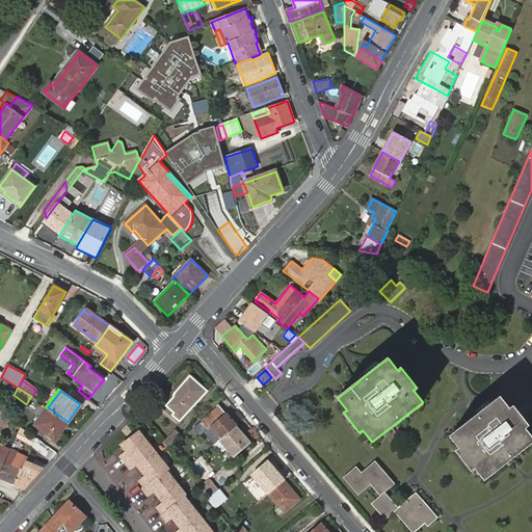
[(161,405),(171,415),(174,413),(165,405),(174,396),(173,395),(175,393),(174,393),(171,394),(161,405)]
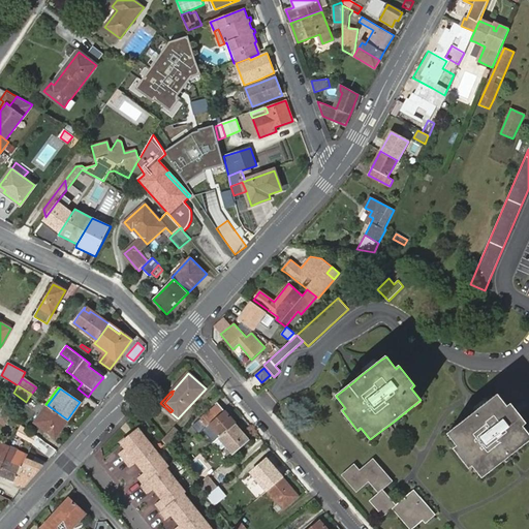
[(507,406),(497,394),(489,401),(472,414),(447,434),(457,446),(454,448),(469,468),(472,466),(481,477),(507,458),(509,457),(528,440),(528,434),(523,427),(526,424),(510,404),(507,406)]
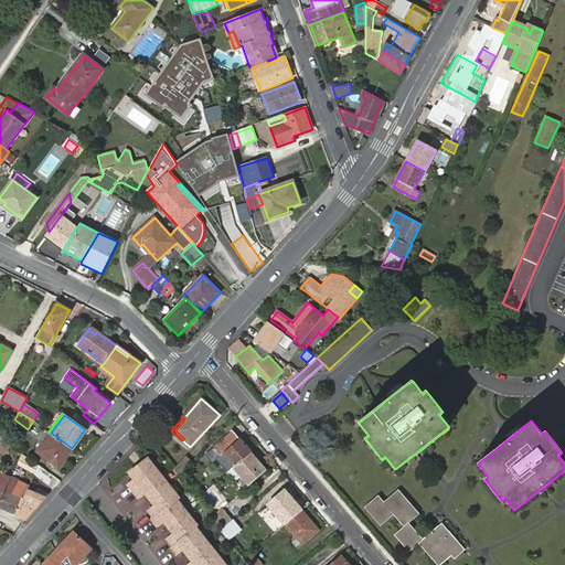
[(251,452),(252,452),(241,439),(233,430),(214,447),(210,451),(216,460),(221,457),(224,452),(236,466),(247,456),(251,452)]
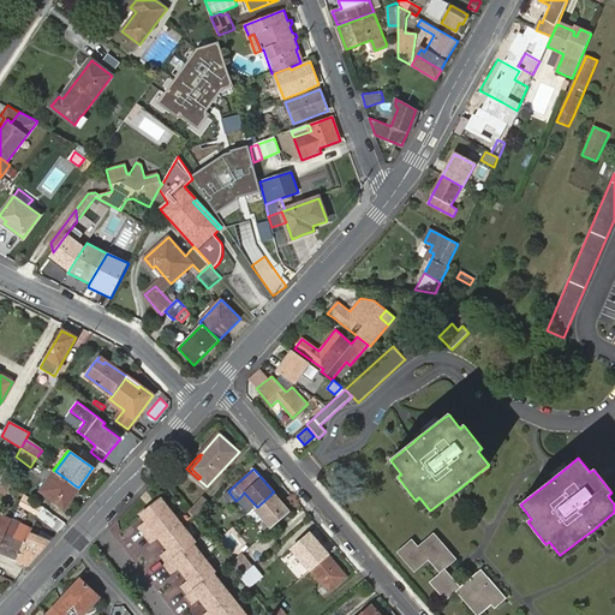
[(55,471),(49,481),(41,491),(65,508),(78,488),(55,471)]
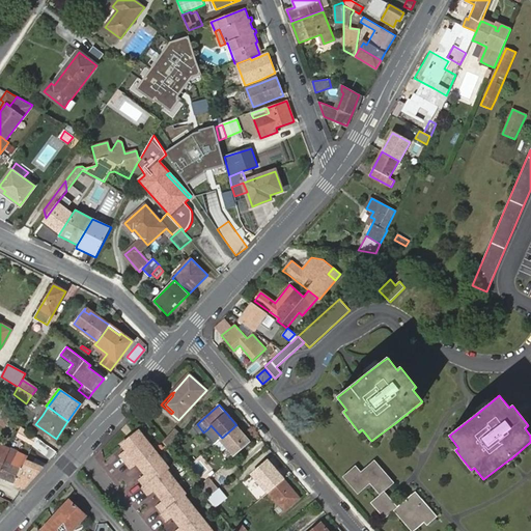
[(9,418),(3,414),(0,419),(0,423),(4,426),(9,418)]
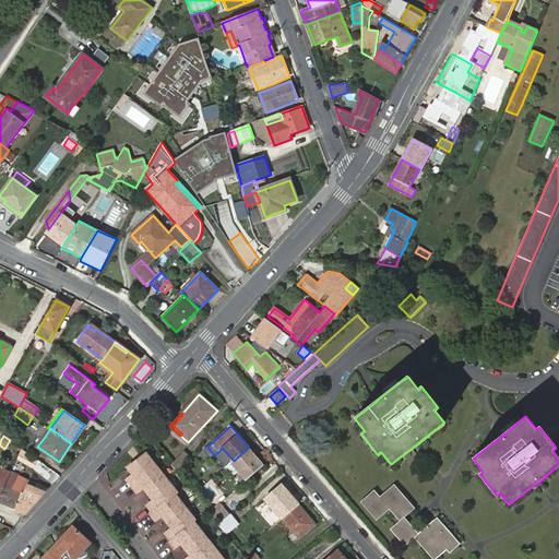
[(218,452),(229,464),(232,462),(234,461),(222,448),(218,452)]
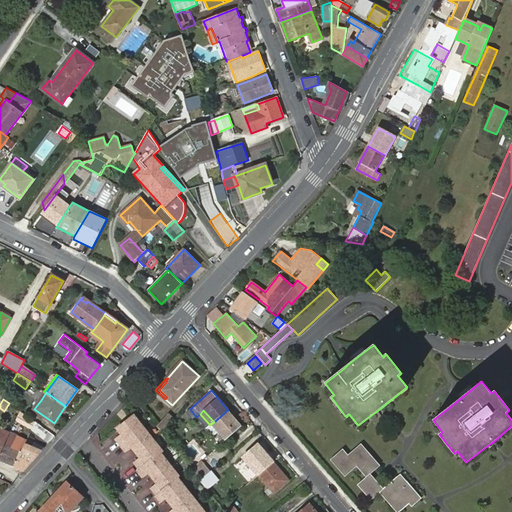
[(233,418),(227,410),(224,413),(214,422),(212,423),(226,439),(241,426),(233,418)]
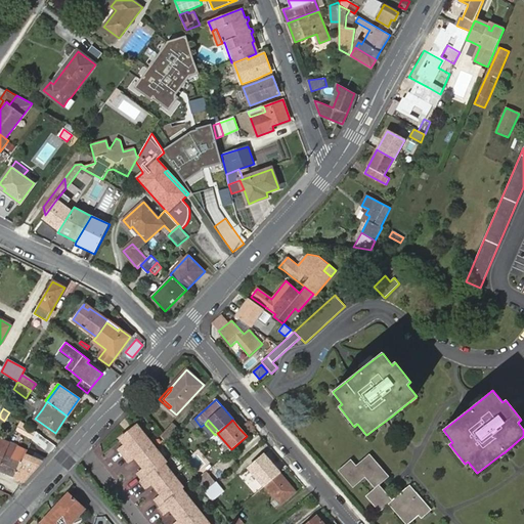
[(173,423),(161,436),(166,442),(179,429),(173,423)]
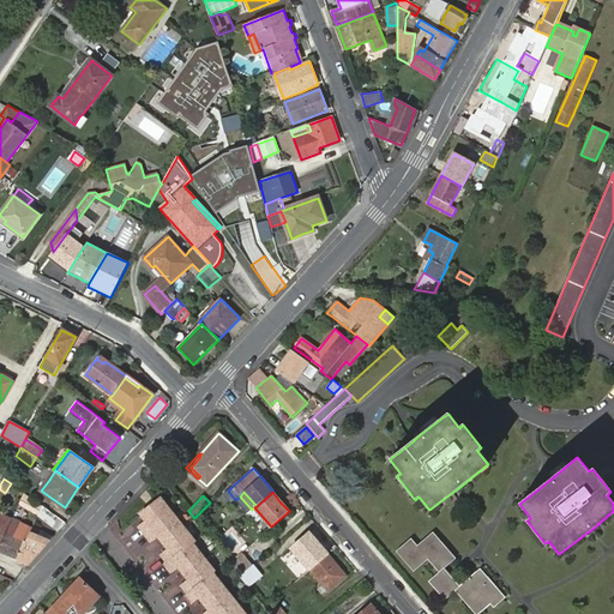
[(145,519),(138,525),(145,534),(170,512),(158,497),(138,511),(145,519)]
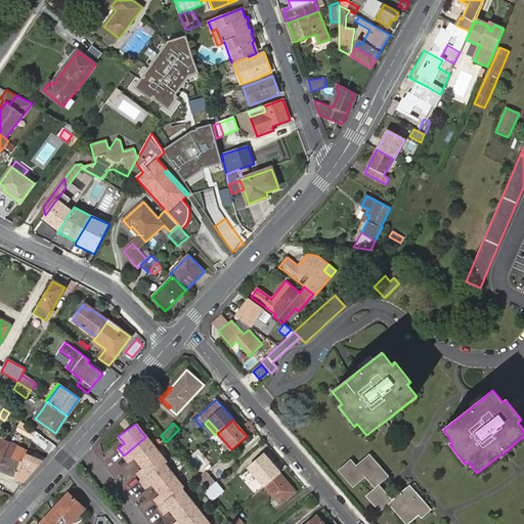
[(145,437),(124,455),(129,463),(135,457),(139,463),(156,449),(145,437)]
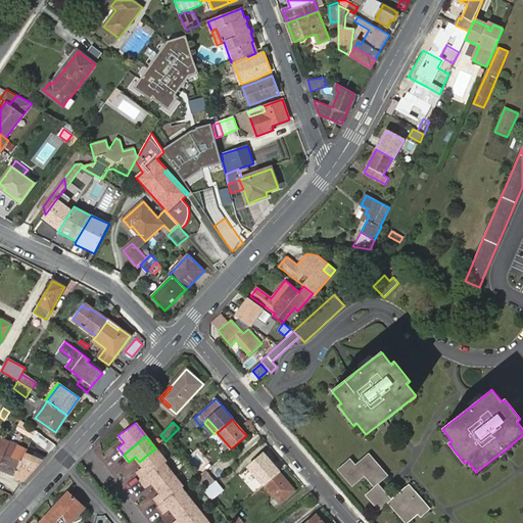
[(0,464),(4,454),(8,445),(9,442),(0,437),(0,464)]
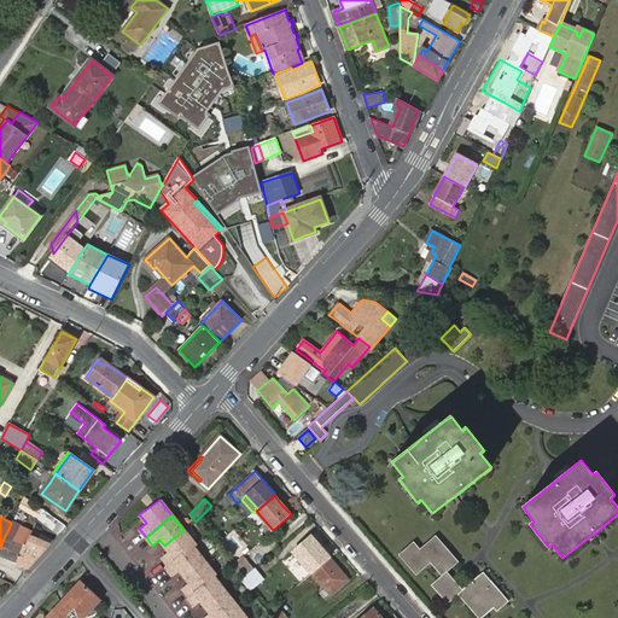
[(0,555),(17,563),(29,567),(42,553),(50,544),(30,536),(33,531),(22,526),(19,530),(15,541),(5,536),(0,548),(0,555)]
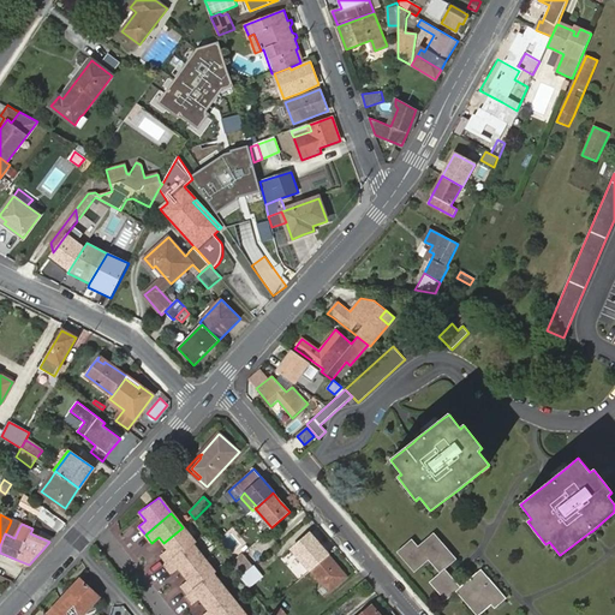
[(10,524),(5,533),(15,538),(19,527),(10,524)]
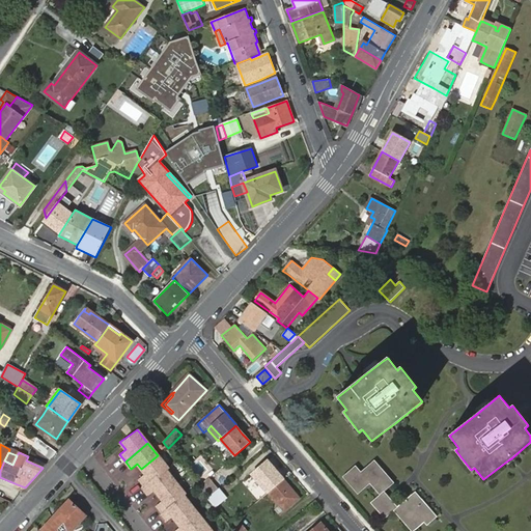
[(144,474),(138,478),(144,486),(166,469),(168,468),(158,455),(141,469),(144,474)]
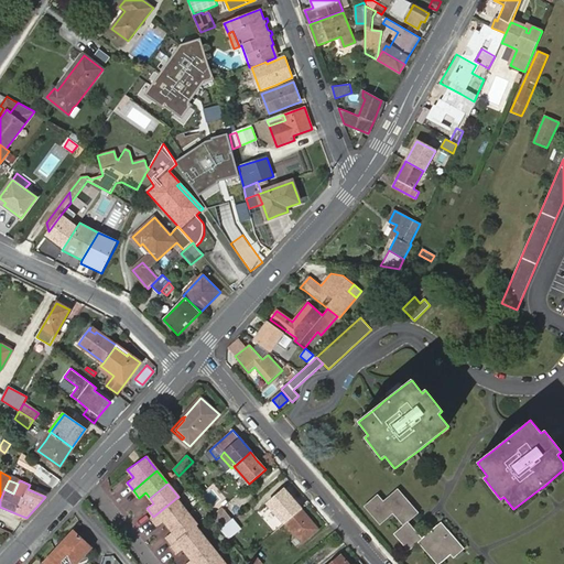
[(28,489),(45,497),(49,492),(30,485),(28,489)]
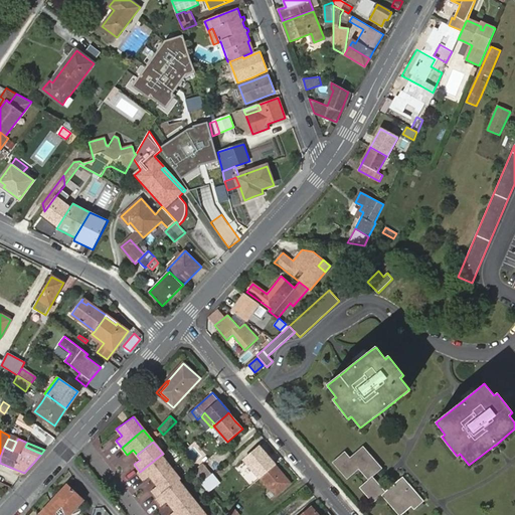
[(244,460),(261,478),(275,465),(260,447),(244,460)]
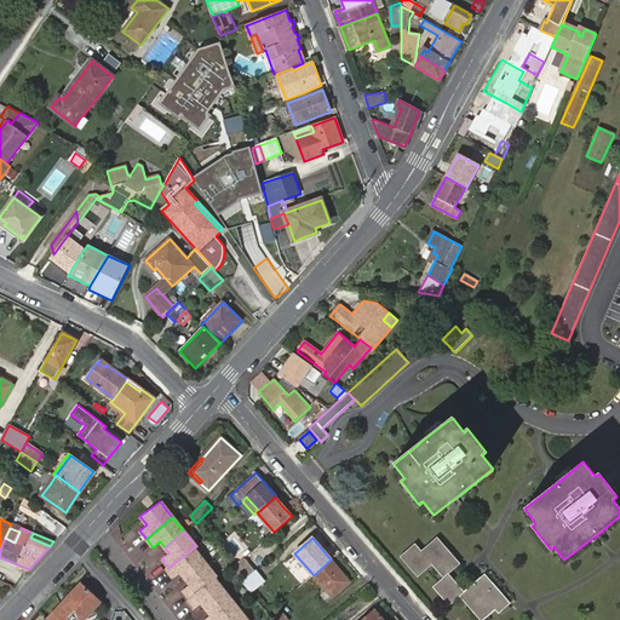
[(510,603),(484,574),(480,578),(464,592),(449,574),(460,564),(437,538),(422,551),(415,544),(400,557),(418,578),(431,564),(443,578),(432,587),(449,606),(460,597),(480,619),(483,619),(495,609),(499,614),(510,603)]
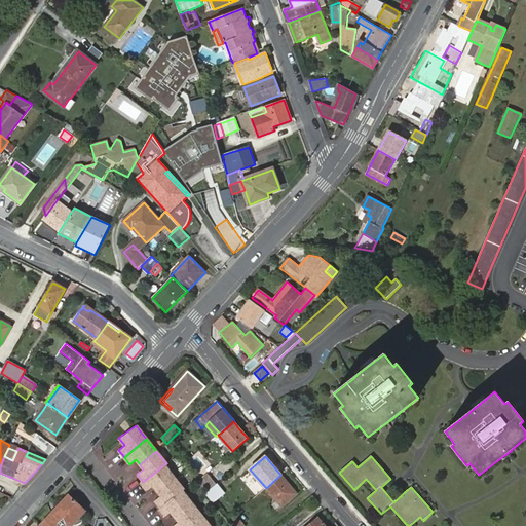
[(164,464),(143,482),(149,489),(153,485),(157,490),(174,478),(164,464)]
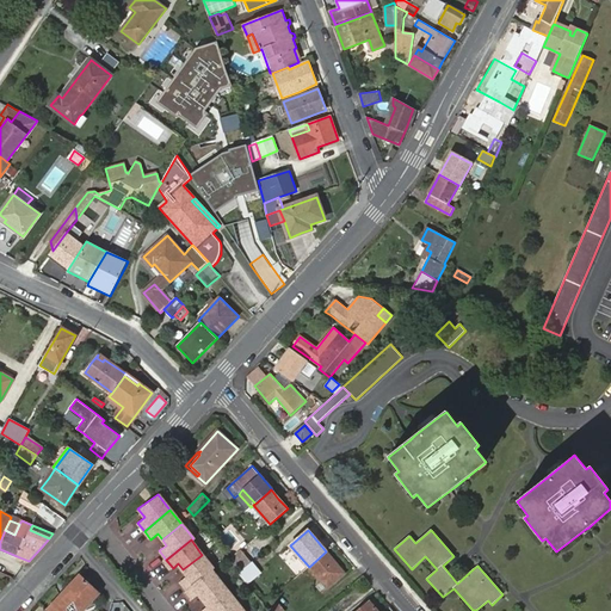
[(242,550),(229,561),(239,573),(252,562),(242,550)]
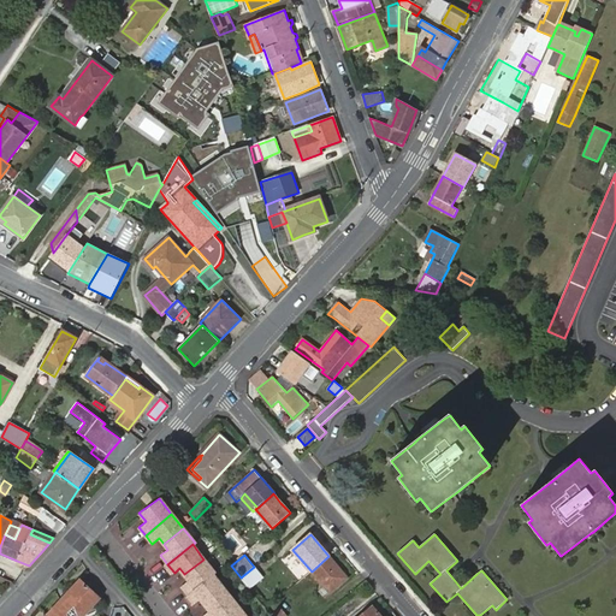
[(329,556),(312,572),(330,593),(348,578),(329,556)]
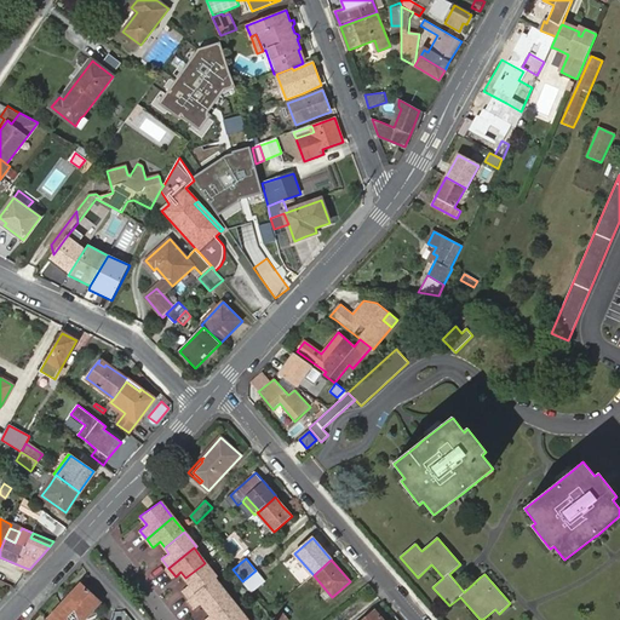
[(190,584),(184,589),(191,597),(214,579),(217,578),(205,563),(185,578),(190,584)]
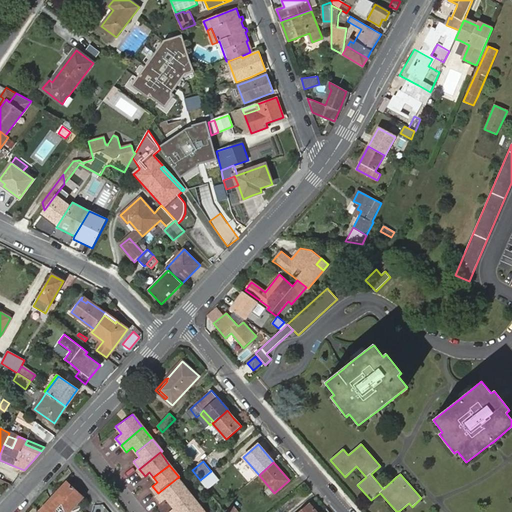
[(211,471),(200,480),(207,489),(218,480),(211,471)]
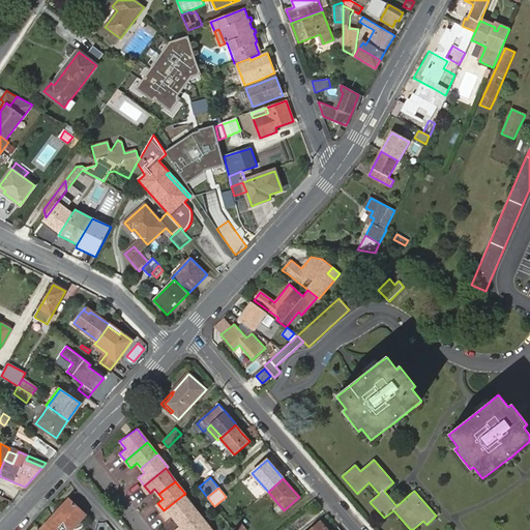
[(183,495),(164,510),(169,518),(173,516),(176,521),(194,507),(183,495)]
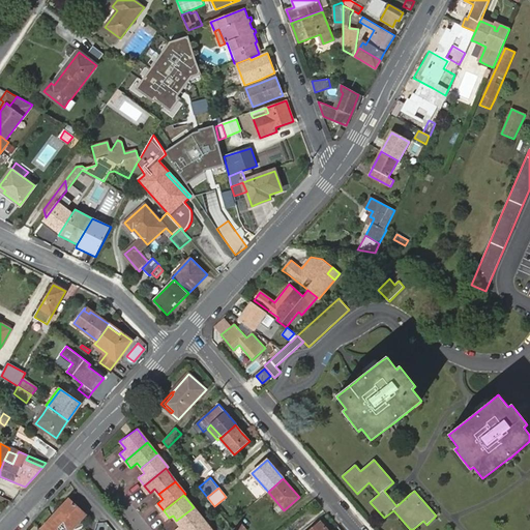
[(69,499),(41,529),(42,529),(84,529),(86,529),(81,520),(86,514),(69,499)]
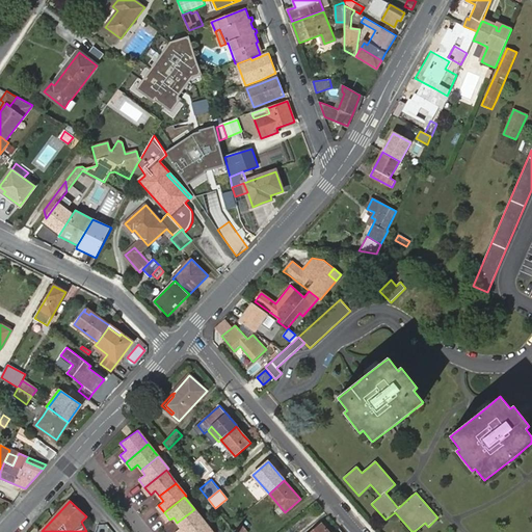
[(181,528),(178,530),(179,531),(189,531),(204,522),(194,509),(177,523),(181,528)]
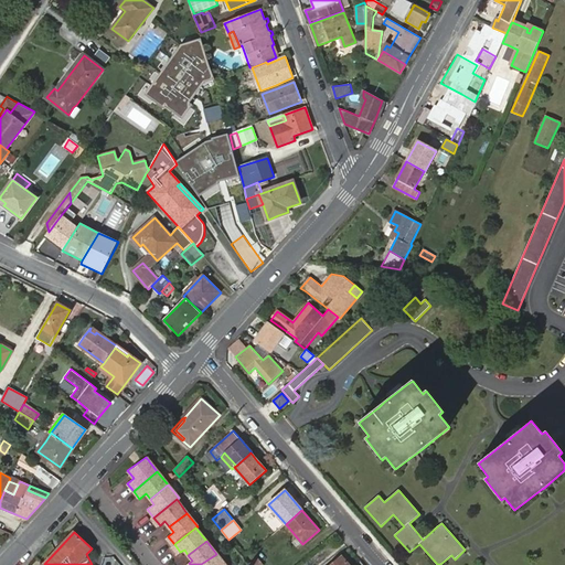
[(174,544),(172,546),(171,547),(177,555),(180,552),(174,544)]
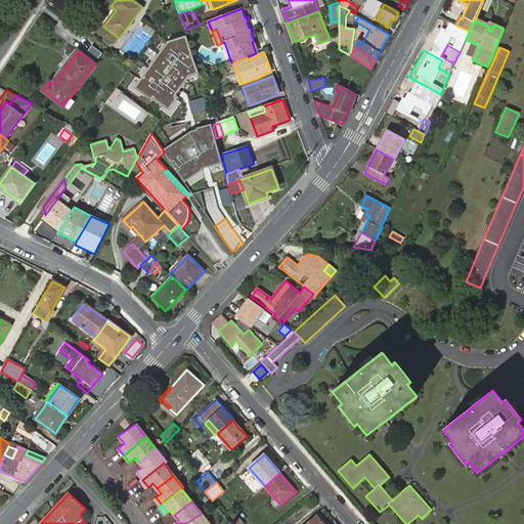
[(209,523),(201,514),(186,523),(209,523)]
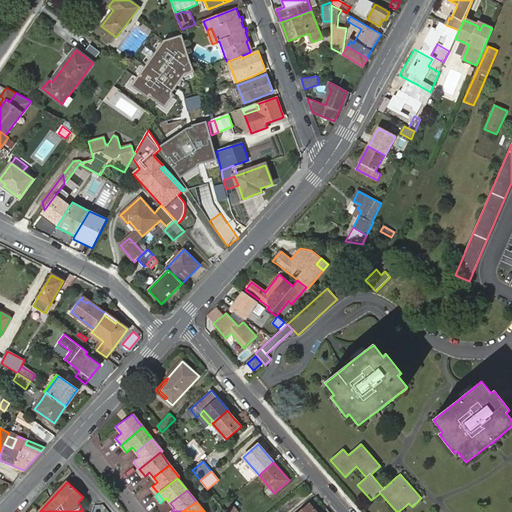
[(316,511),(309,503),(298,511),(316,511)]
